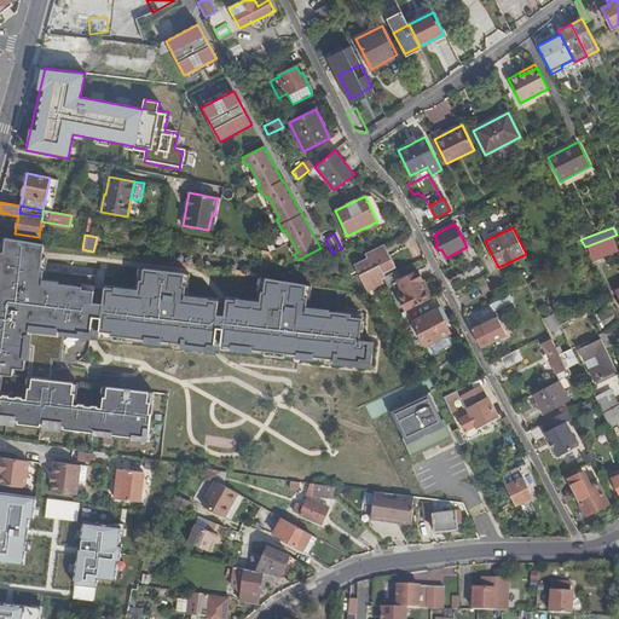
[(115,294),(93,290),(94,281),(38,272),(42,243),(4,237),(0,249),(0,374),(46,380),(48,357),(57,358),(62,329),(87,333),(88,328),(109,330),(108,333),(143,337),(144,336),(157,337),(156,340),(204,346),(204,343),(357,364),(358,362),(365,363),(368,345),(357,343),(360,320),(350,319),(350,316),(327,313),(325,316),(305,312),(306,298),(304,298),(306,285),(265,279),(262,293),(260,291),(258,306),(236,304),(236,300),(225,299),(224,301),(204,299),(204,302),(183,299),(184,284),(181,284),(183,273),(143,267),(140,279),(138,278),(136,293),(115,290),(115,294)]
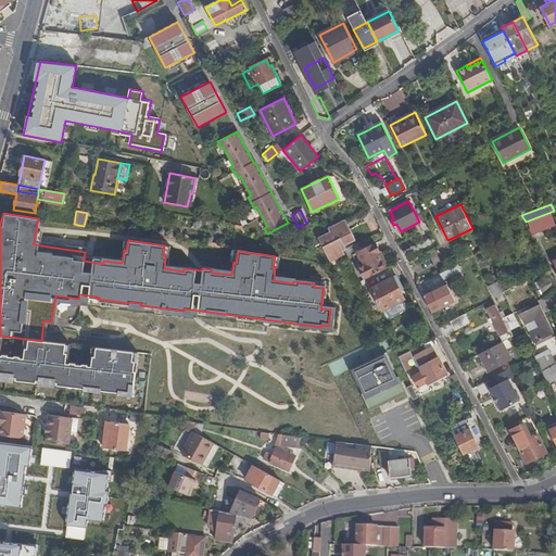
[(550,215),(528,223),(532,232),(554,225),(550,215)]
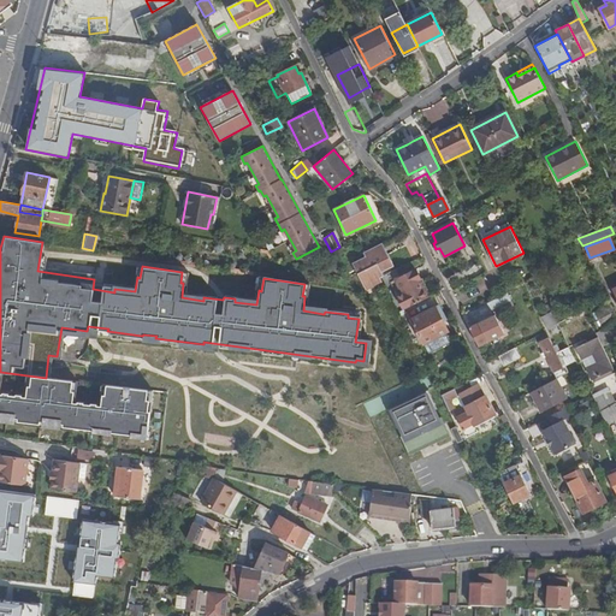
[(366,258),(353,264),(363,286),(380,278),(384,277),(381,272),(394,266),(383,243),(365,252),(363,253),(366,258)]
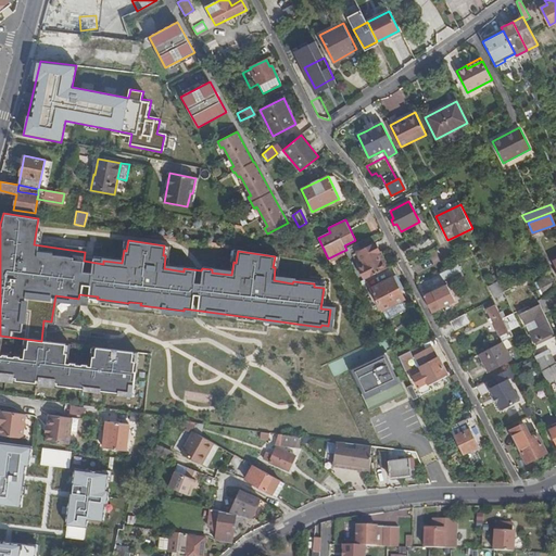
[(364,265),(358,267),(365,279),(388,268),(383,260),(381,261),(374,244),(358,252),(364,265)]
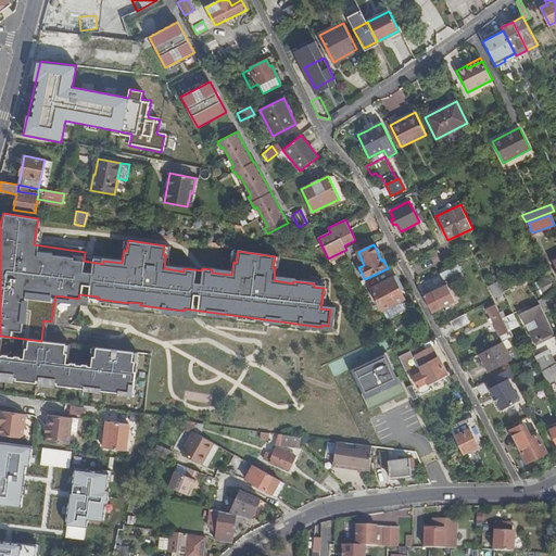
[(457,265),(440,274),(443,280),(450,277),(453,283),(464,277),(457,265)]
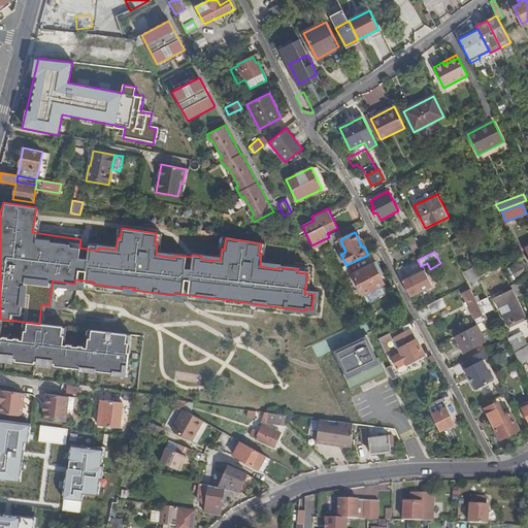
[(375,262),(372,263),(378,276),(383,274),(375,262)]
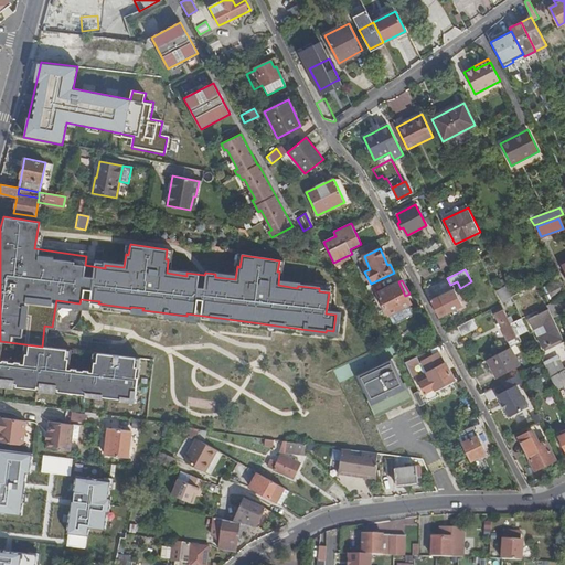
[(564,289),(561,280),(541,289),(547,302),(564,292),(564,289)]
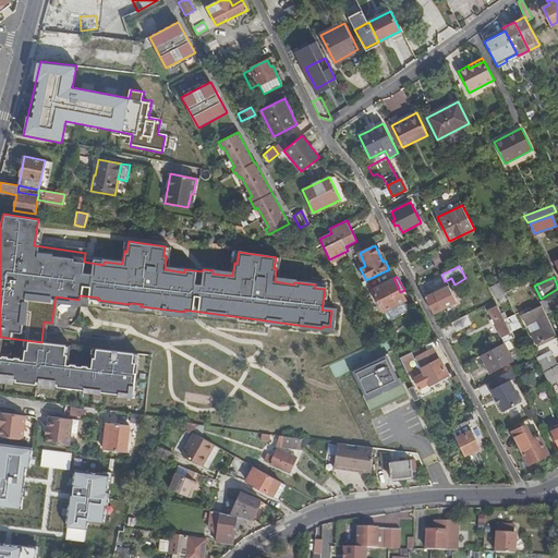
[(393,278),(373,290),(384,312),(405,301),(400,292),(393,278)]
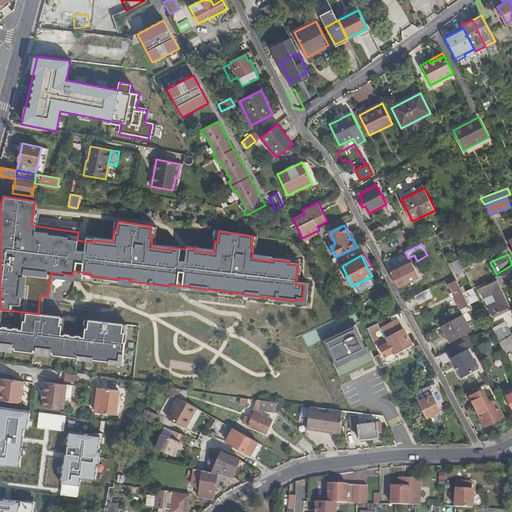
[(458,259),(450,263),(456,274),(464,270),(458,259)]
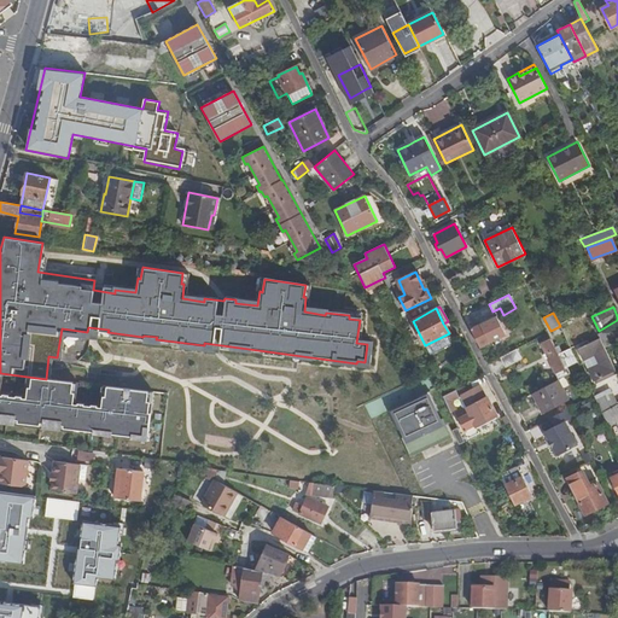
[(496,315),(471,328),(481,348),(506,336),(505,334),(508,332),(506,328),(503,330),(496,315)]
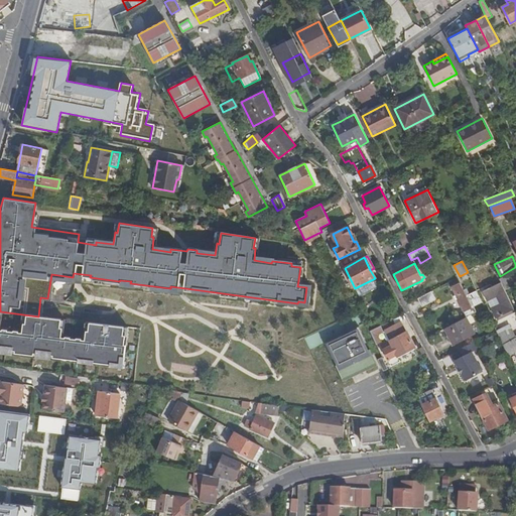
[(515,270),(499,279),(501,282),(504,289),(515,283),(515,270)]
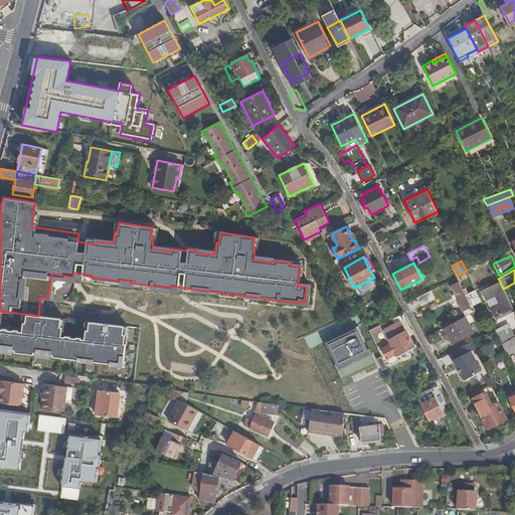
[(500,282),(482,291),(495,318),(513,309),(503,289),(500,282)]
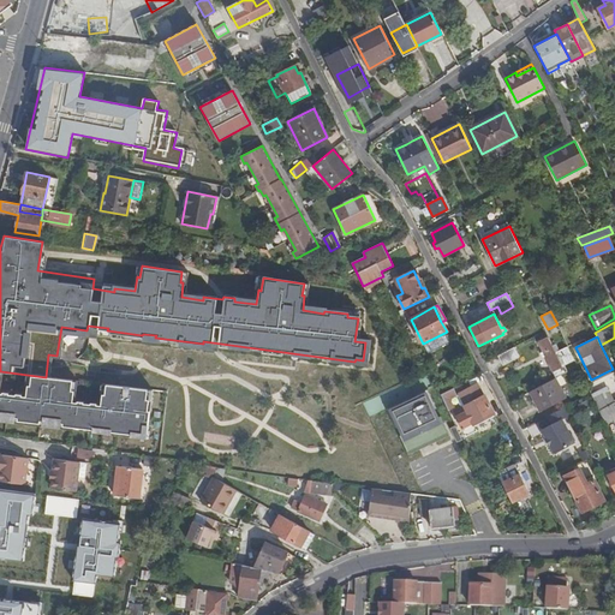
[(548,338),(538,342),(543,352),(545,356),(556,377),(567,372),(563,365),(575,360),(568,346),(559,351),(555,344),(553,346),(548,338)]
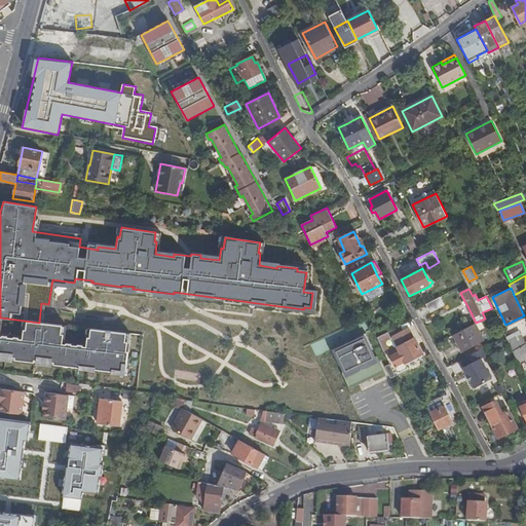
[(440,297),(426,304),(430,312),(444,305),(440,297)]
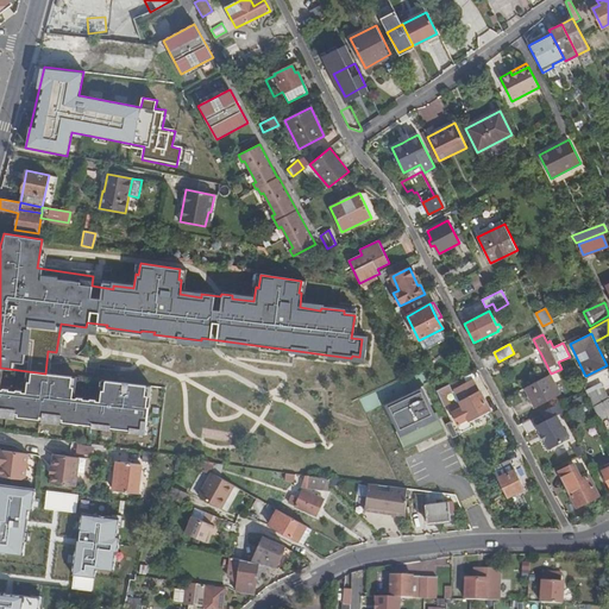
[(45,374),(0,368),(0,413),(18,416),(17,419),(39,421),(39,419),(63,421),(63,424),(146,434),(146,431),(154,432),(156,408),(151,408),(154,397),(157,397),(158,387),(114,382),(112,391),(110,391),(108,402),(81,399),(82,388),(79,388),(80,378),(45,374)]
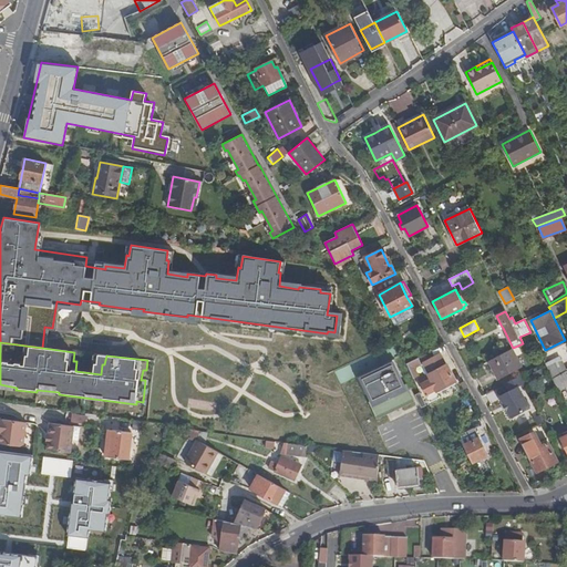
[(511,349),(490,361),(498,379),(521,368),(511,349)]
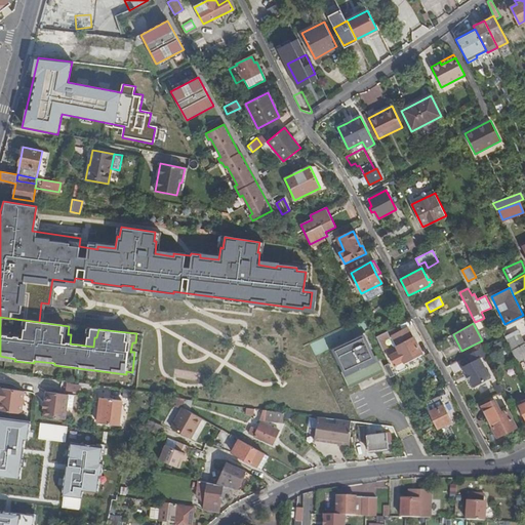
[(397,347),(387,352),(398,373),(407,368),(404,362),(421,354),(413,337),(412,338),(407,328),(392,336),(397,346),(397,347)]
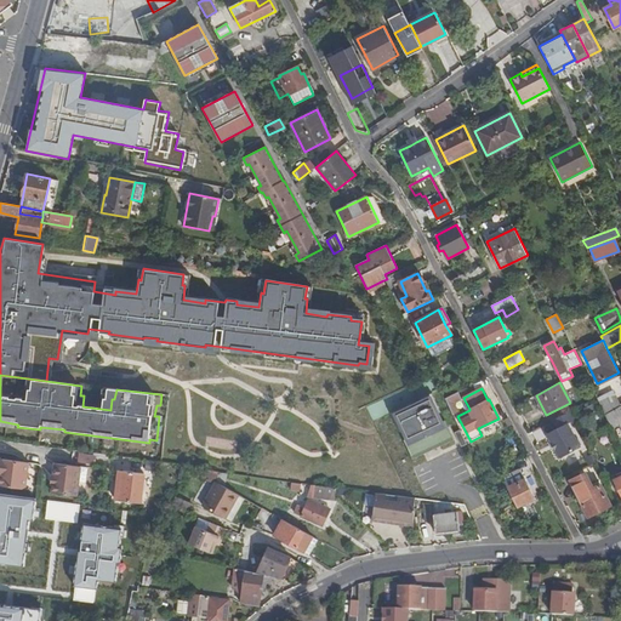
[(613,389),(597,398),(605,414),(620,405),(613,389)]
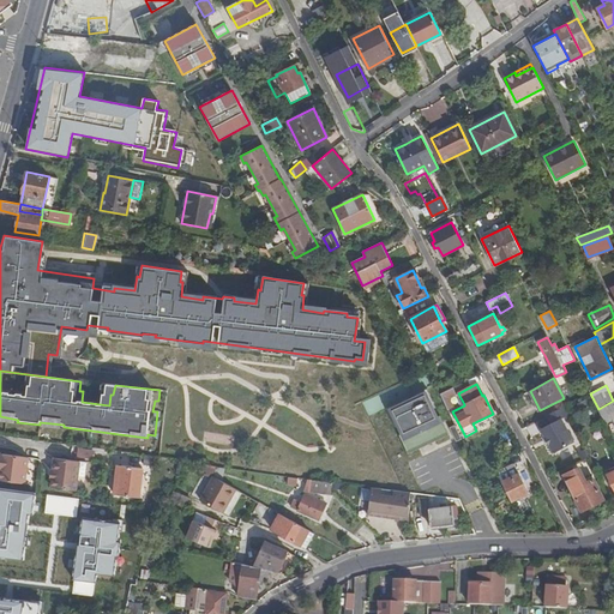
[(452,387),(440,395),(447,410),(452,408),(447,399),(457,396),(452,387)]
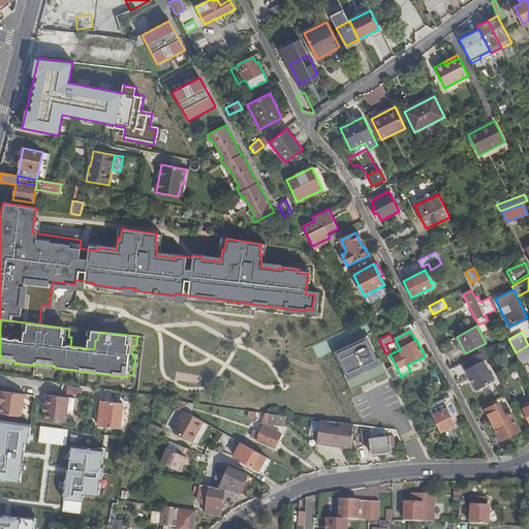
[(368,335),(333,351),(341,368),(344,366),(347,373),(344,374),(352,391),(386,374),(378,358),(375,360),(372,352),(375,350),(368,335)]
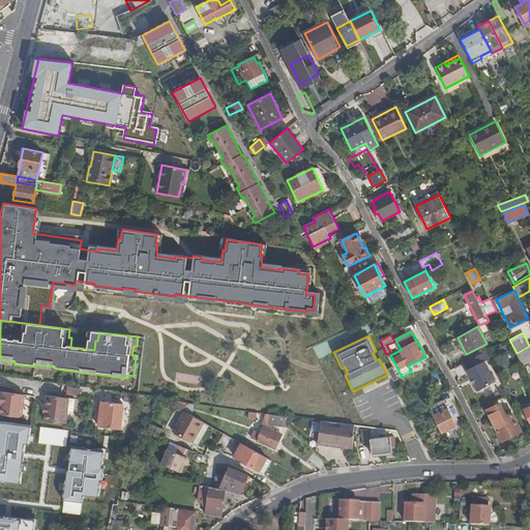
[(474,366),(466,371),(477,391),(495,381),(484,361),(491,358),(487,351),(471,359),(474,366)]
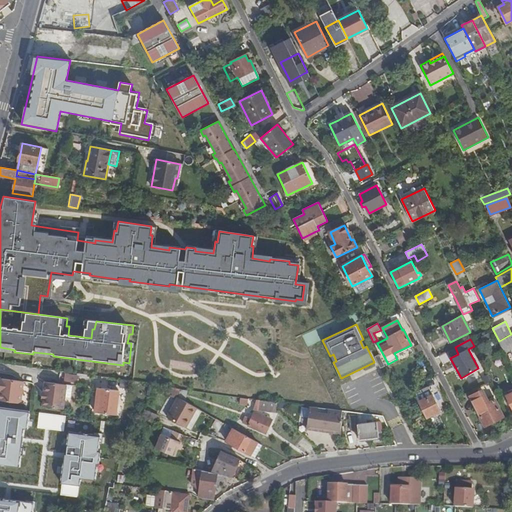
[(23,382),(0,378),(0,385),(0,386),(0,389),(0,400),(20,403),(23,382)]
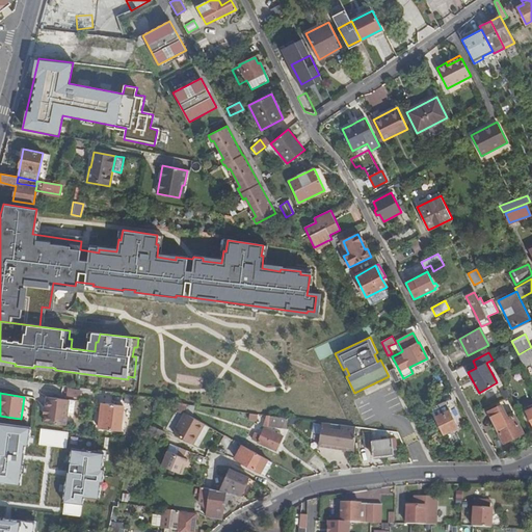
[(69,400),(48,397),(47,407),(46,415),(45,422),(65,425),(67,413),(69,400)]
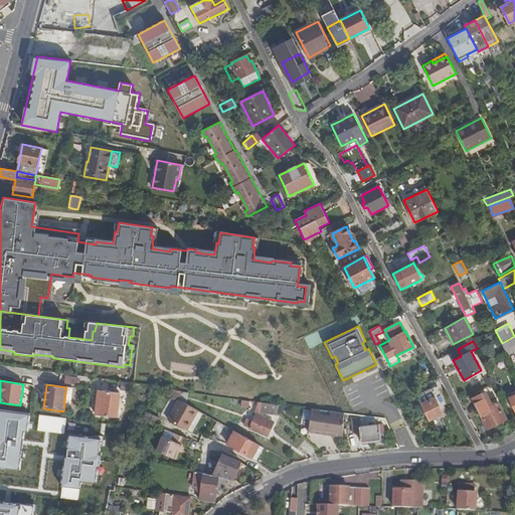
[(431,389),(416,396),(428,421),(443,413),(431,389)]
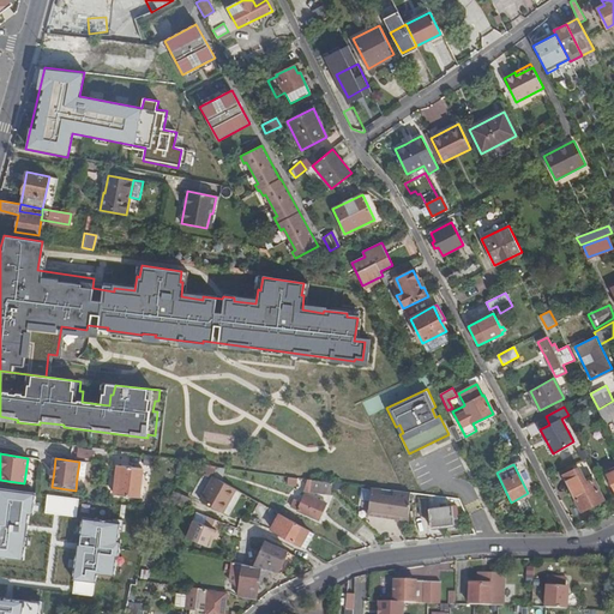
[(142,469),(121,465),(119,486),(115,485),(114,494),(139,498),(142,469)]
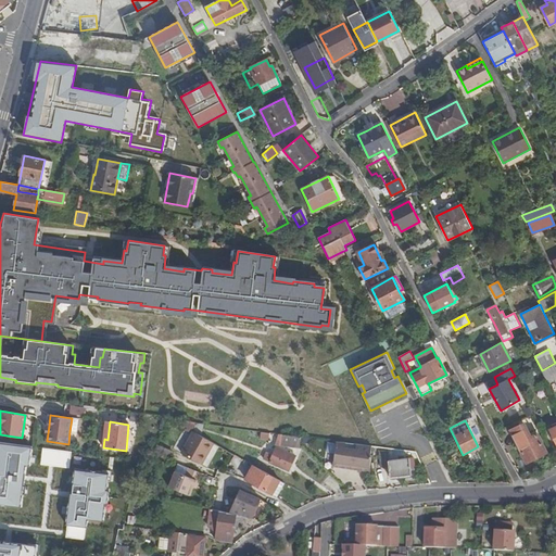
[(185,421),(184,430),(193,432),(196,422),(185,421)]
